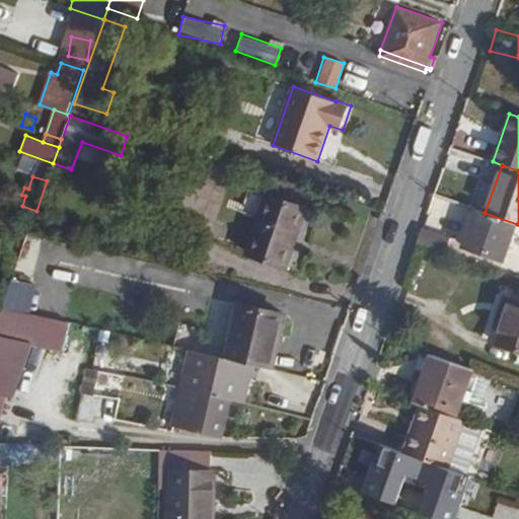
[(266,195),(246,253),(288,267),(307,209),(266,195)]
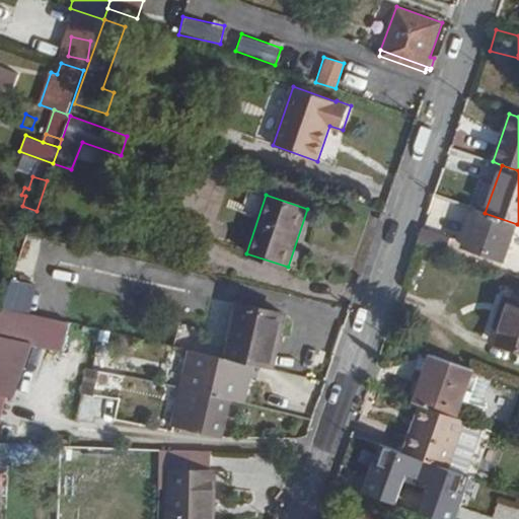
[(517,224),(485,213),(476,210),(463,244),(505,260),(517,224)]
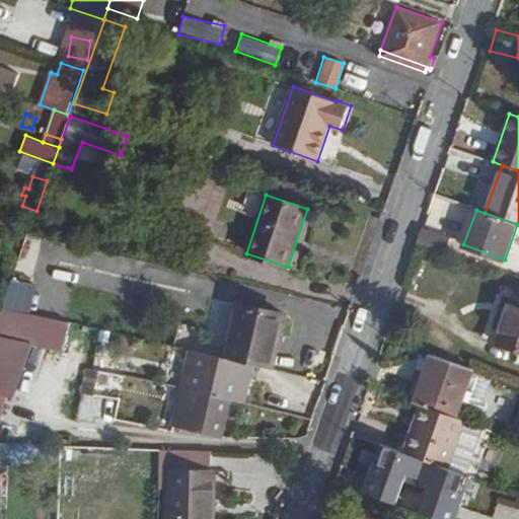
[(518,349),(518,292),(510,289),(492,340),(518,349)]
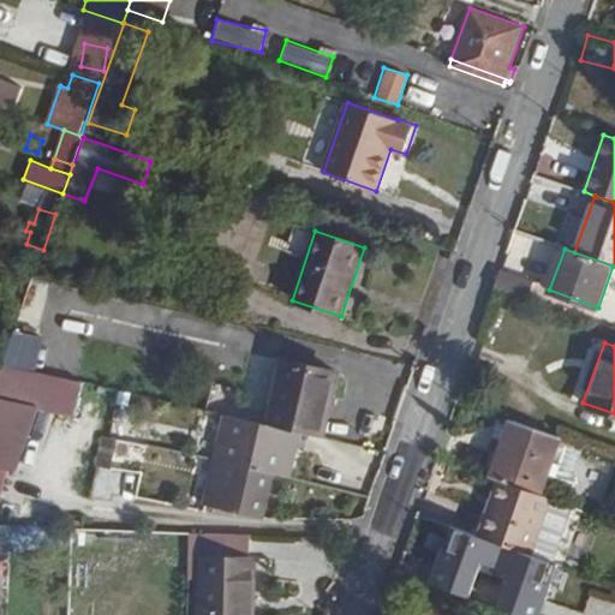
[(273,425),(298,431),(324,437),(340,371),(275,357),(264,405),(261,423),(273,425)]
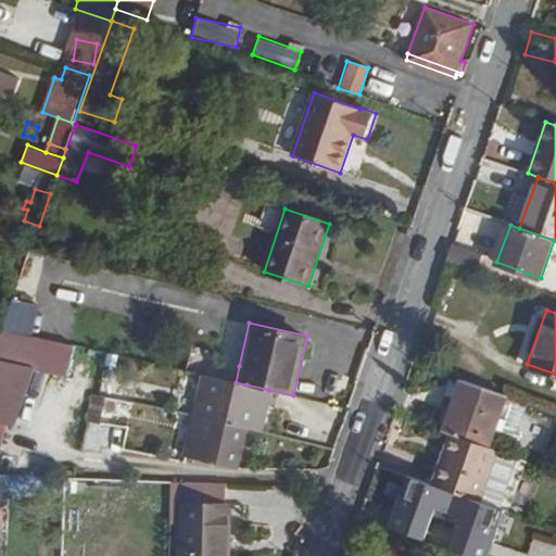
[(23,366),(51,373),(58,344),(5,332),(0,349),(0,395),(14,399),(23,366)]
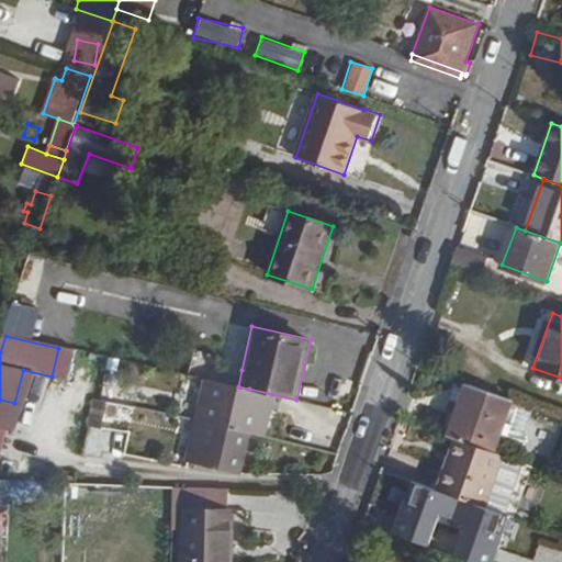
[(192,343),(186,373),(208,379),(222,382),(228,351),(192,343)]
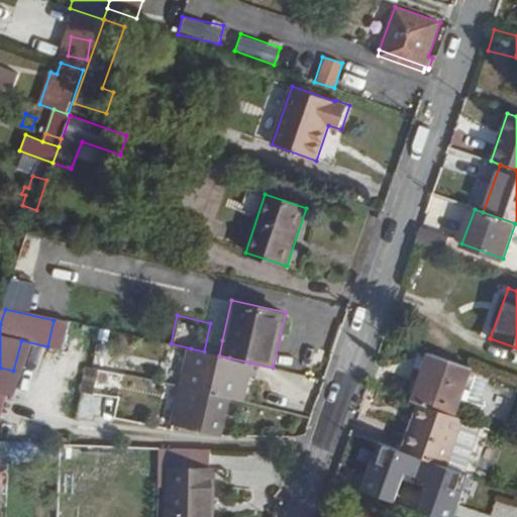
[(69,324),(54,320),(47,346),(63,349),(69,324)]
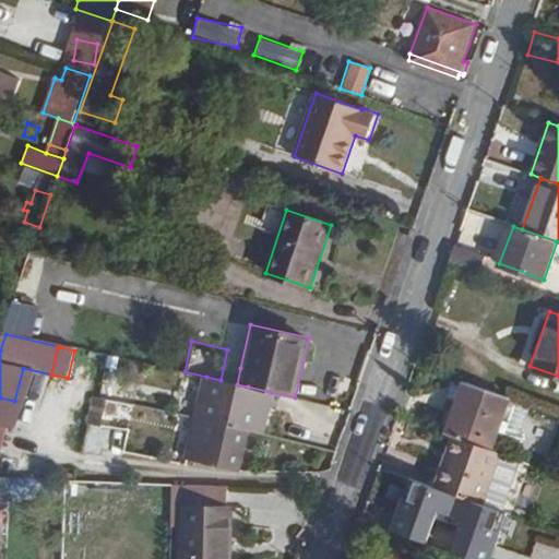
[(197,419),(249,431),(261,433),(271,392),(248,387),(237,384),(206,377),(197,419)]
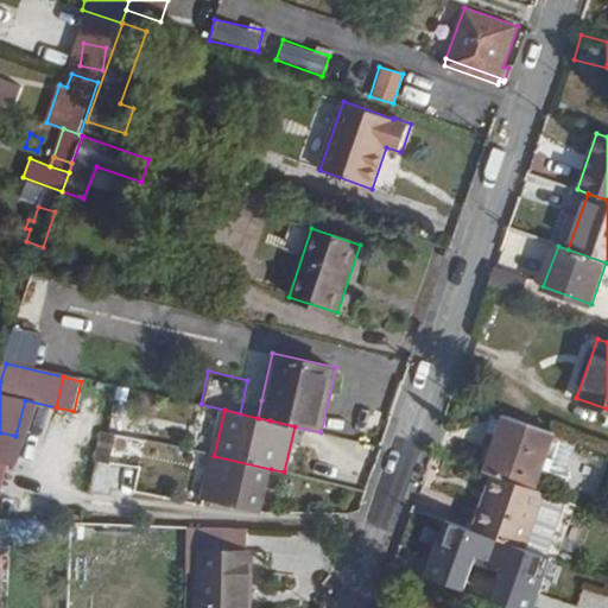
[(485,472),(492,474),(537,489),(556,432),(505,415),(485,472)]
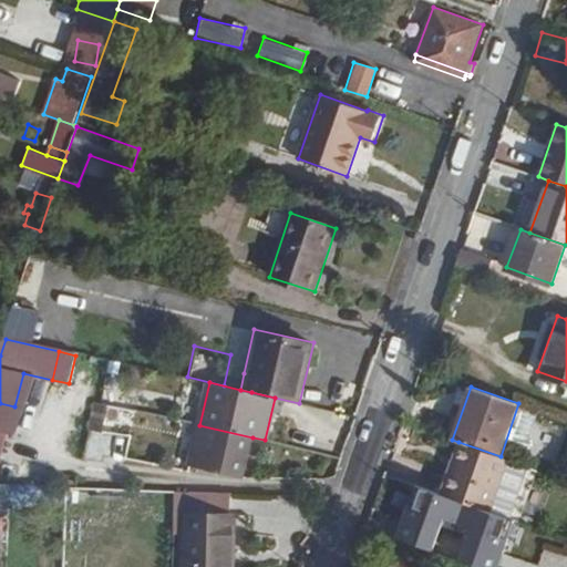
[(94,402),(89,429),(131,437),(136,411),(135,410),(129,409),(94,402)]
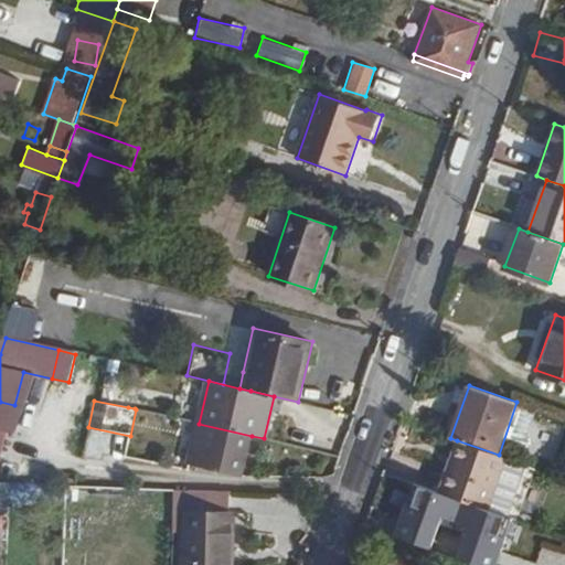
[(0,402),(0,465),(14,405),(0,402)]
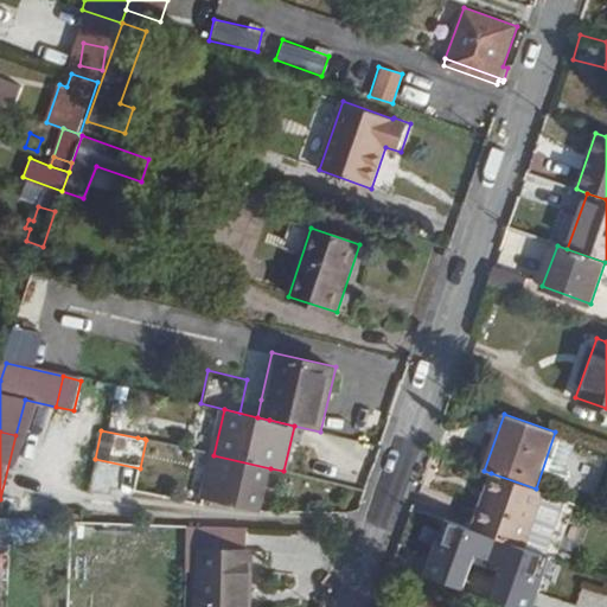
[(213,455),(203,497),(261,510),(270,468),(213,455)]
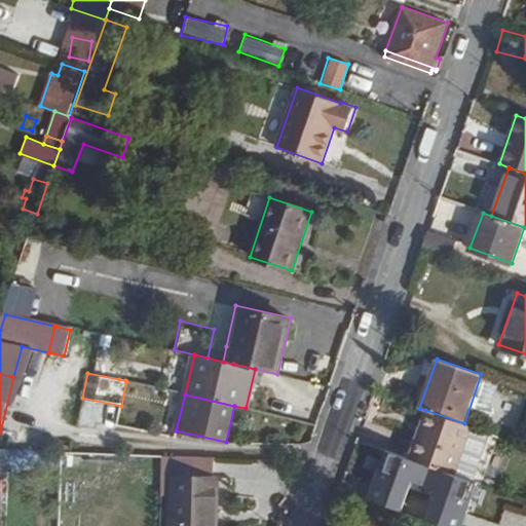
[(464,423),(425,410),(418,431),(421,434),(412,460),(455,475),(473,426),(464,423)]
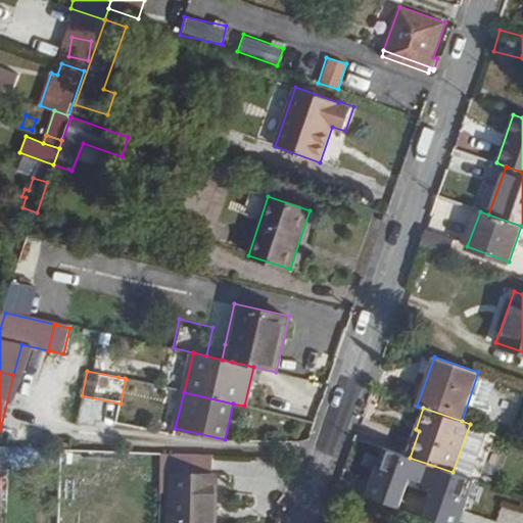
[(407,456),(410,458),(419,431),(416,429),(407,456)]
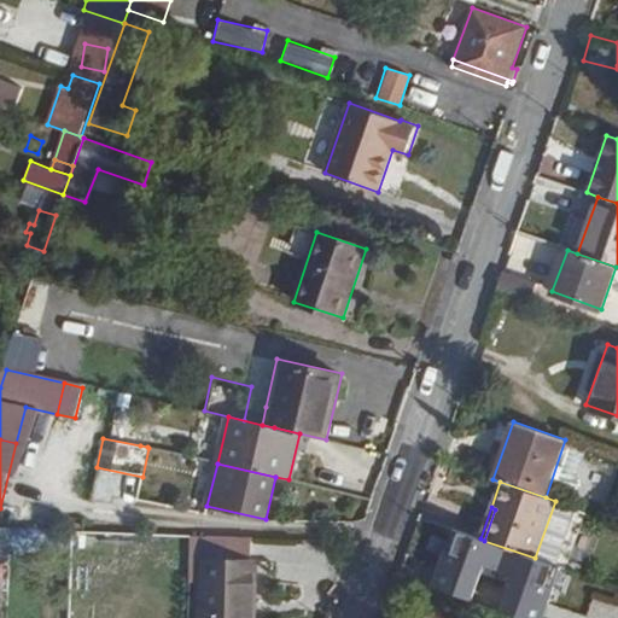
[(0,528),(0,561),(10,563),(11,528),(0,528)]
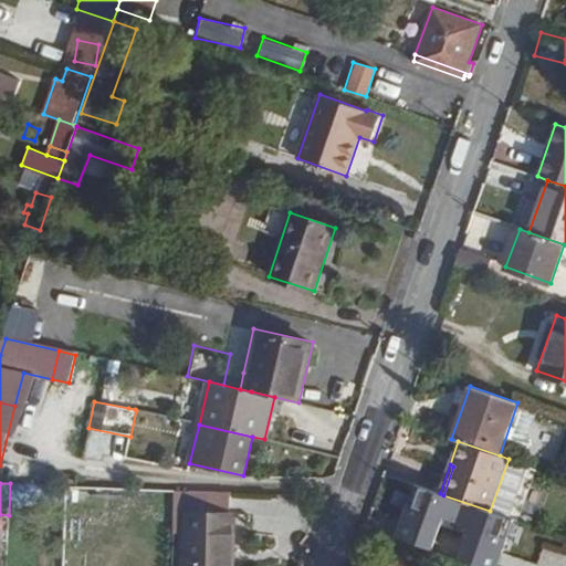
[(64,509),(64,507),(65,491),(65,486),(65,485),(43,484),(42,509),(64,509)]
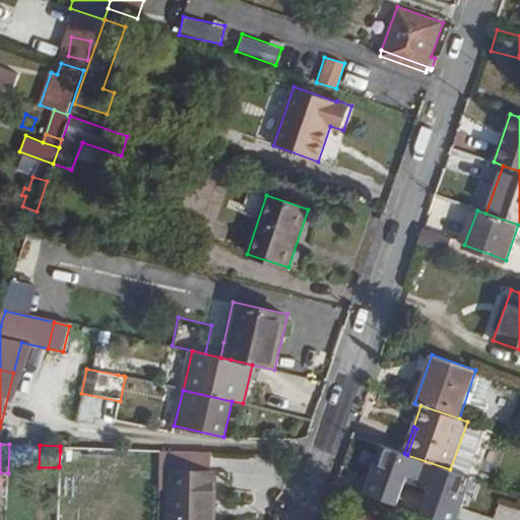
[(60,451),(59,466),(161,470),(161,469),(161,451),(60,447),(60,451)]
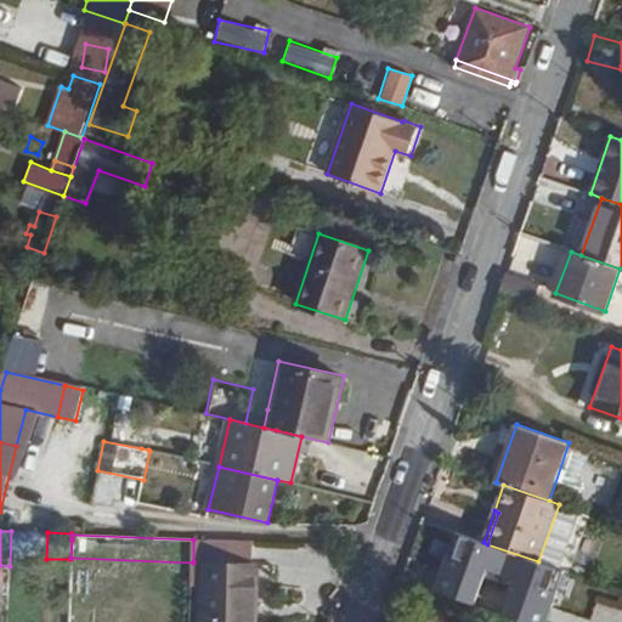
[(208,561),(205,621),(254,621),(256,563),(208,561)]
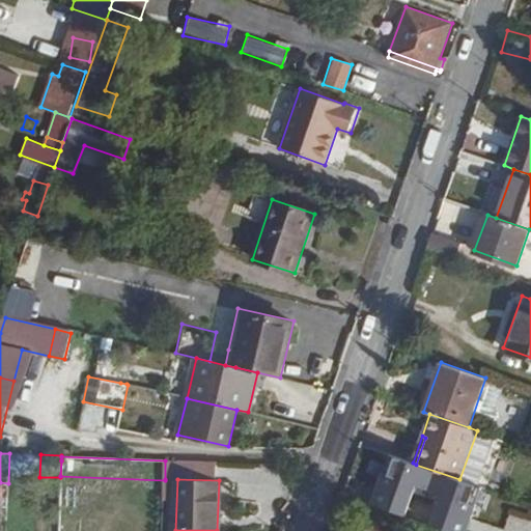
[(148,487),(147,504),(163,505),(164,488),(148,487)]
